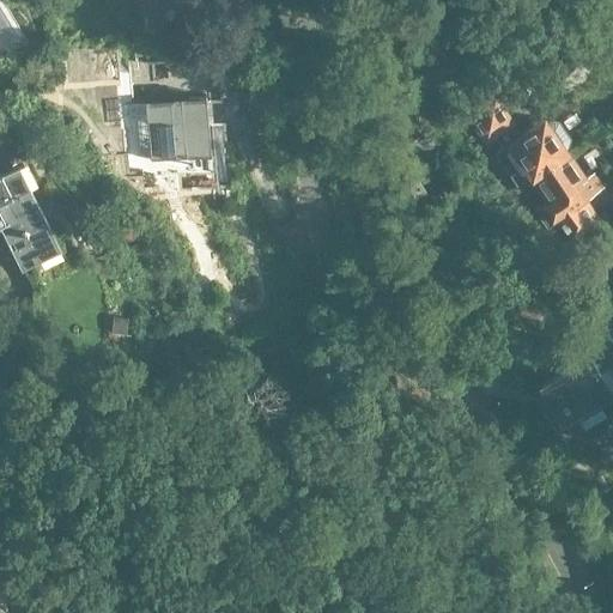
[(495,93),(465,114),(485,146),(496,139),(502,149),(493,153),(515,184),(529,175),(568,149),(566,147),(570,135),(558,119),(546,119),(545,115),(517,134),(511,125),(514,122),(495,93)]
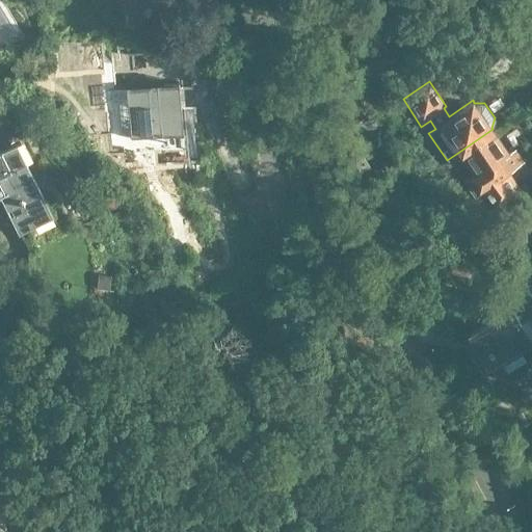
[(173,85),(109,91),(109,95),(107,95),(107,105),(110,105),(110,109),(126,107),(129,141),(177,137),(173,85)]
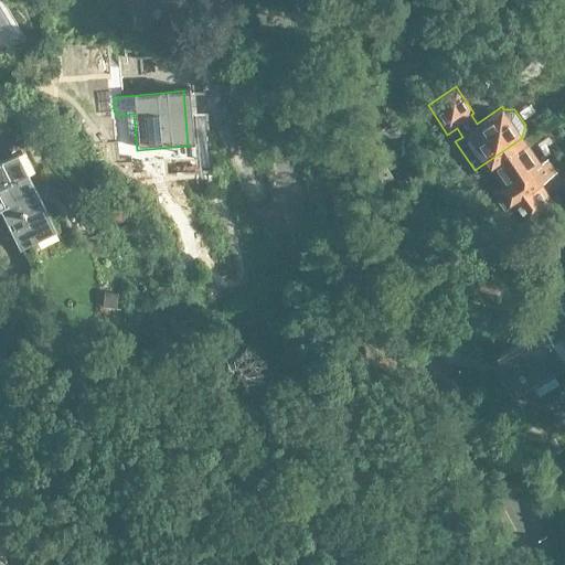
[(523,137),(488,161),(504,187),(492,194),(507,215),(516,209),(528,225),(555,205),(540,183),(556,172),(547,159),(541,163),(523,137)]
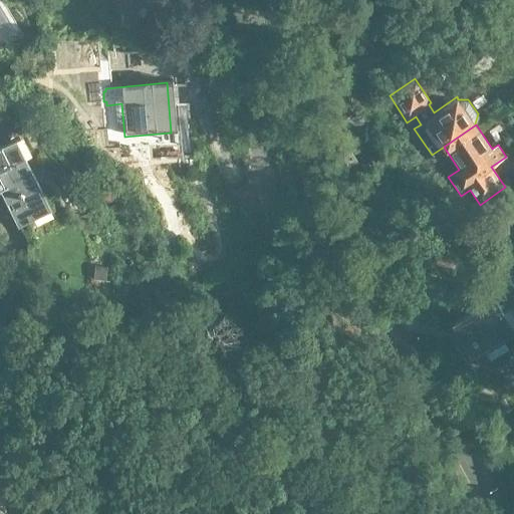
[(47,212),(23,163),(14,145),(0,151),(0,193),(2,193),(18,226),(47,212)]
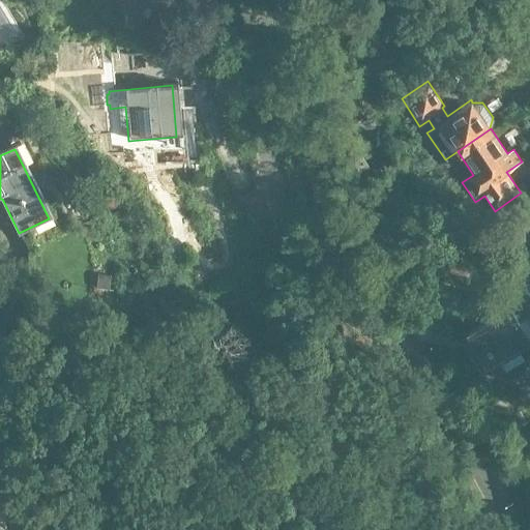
[(110,273),(97,271),(96,287),(109,288),(110,273)]
